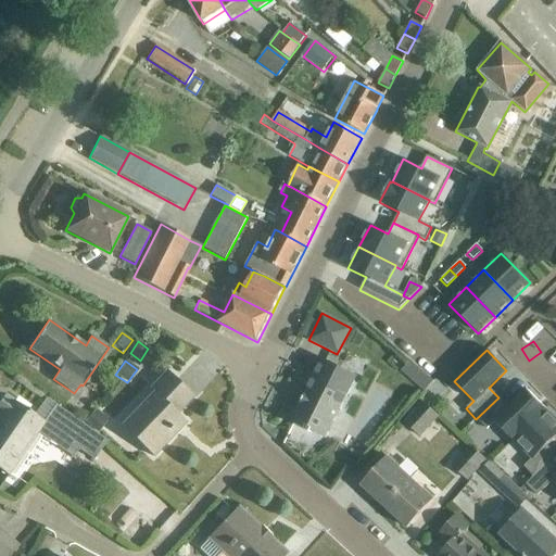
[(355,379),(321,362),(291,422),(324,439),(355,379)]
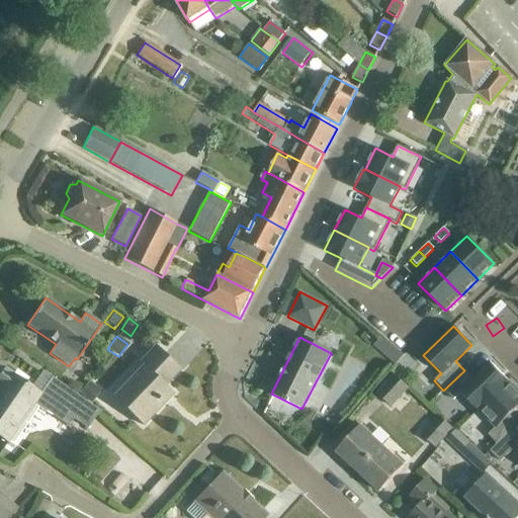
[(404,356),(382,337),(373,346),(395,365),(404,356)]
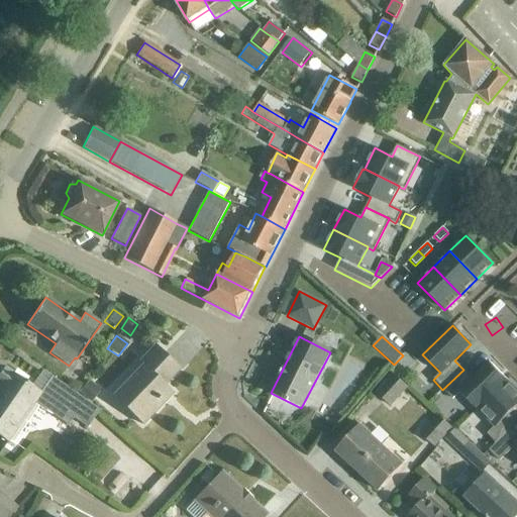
[(165,385),(180,369),(154,345),(139,363),(142,366),(113,398),(141,425),(173,393),(165,385)]
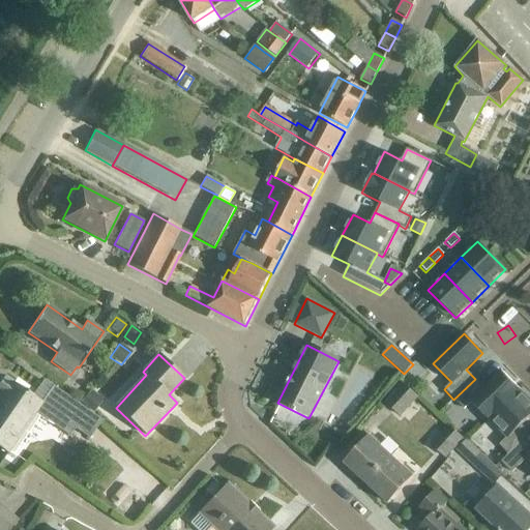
[(520,390),(501,372),(483,388),(475,379),(453,400),(464,410),(471,402),(490,420),(520,391),(520,390)]
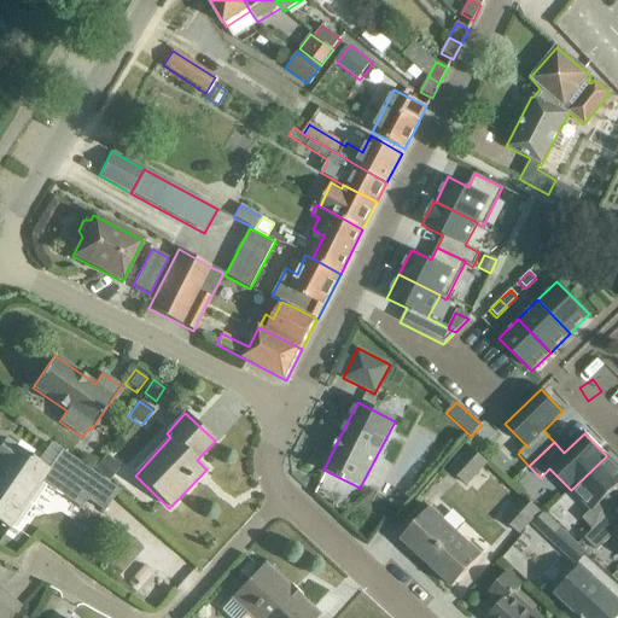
[(60,450),(47,470),(5,439),(0,445),(0,523),(7,529),(41,482),(80,509),(86,500),(103,512),(118,491),(60,450)]
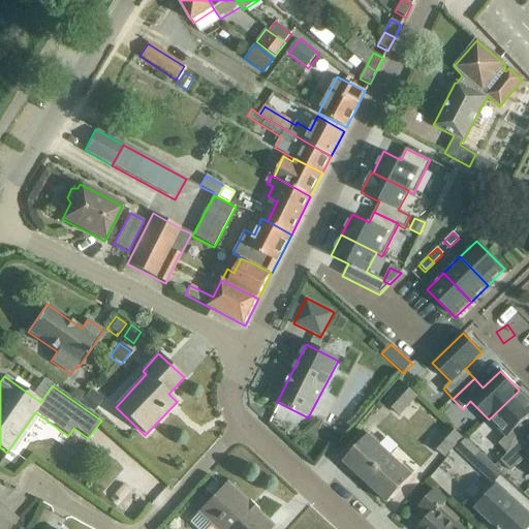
[(398,415),(415,396),(402,383),(383,403),(398,415)]
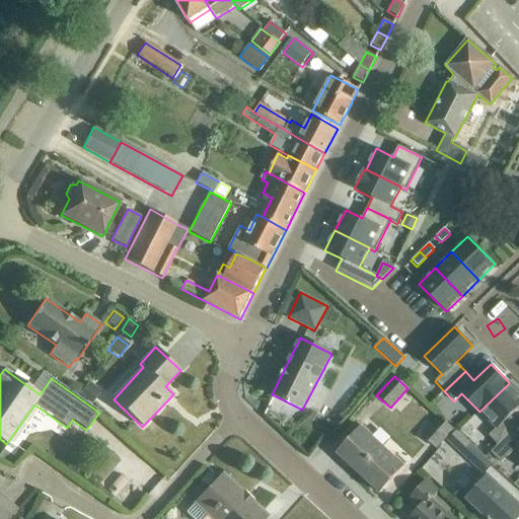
[(88,382),(78,394),(90,404),(100,391),(88,382)]
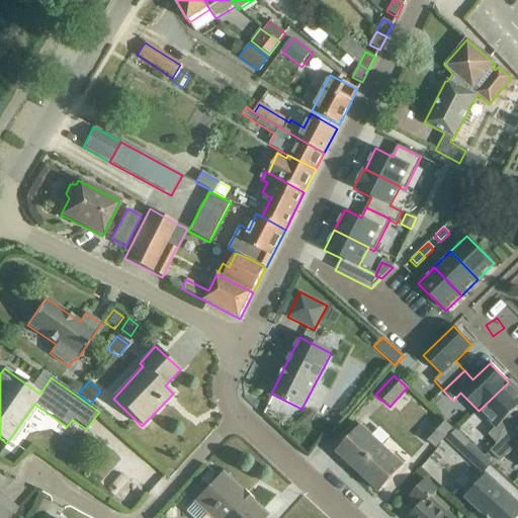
[(517,407),(517,393),(508,382),(479,411),(495,428),(488,435),(497,445),(517,424),(509,416),(517,407)]
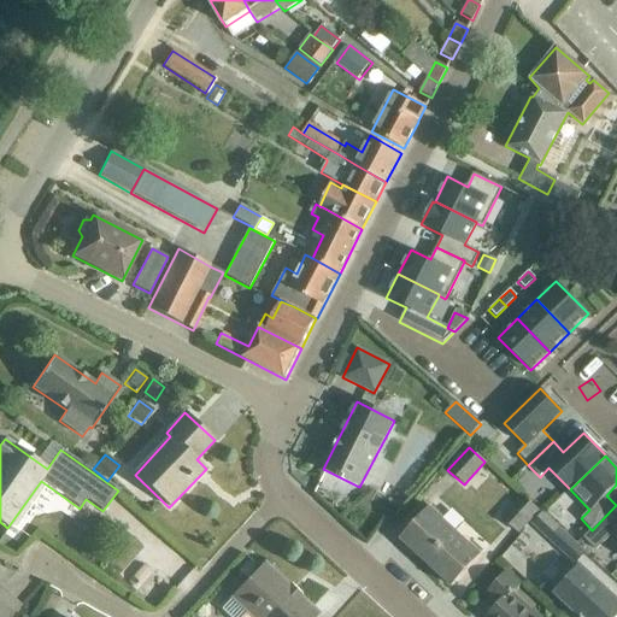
[(517,533),(538,510),(521,494),(500,518),(517,533)]
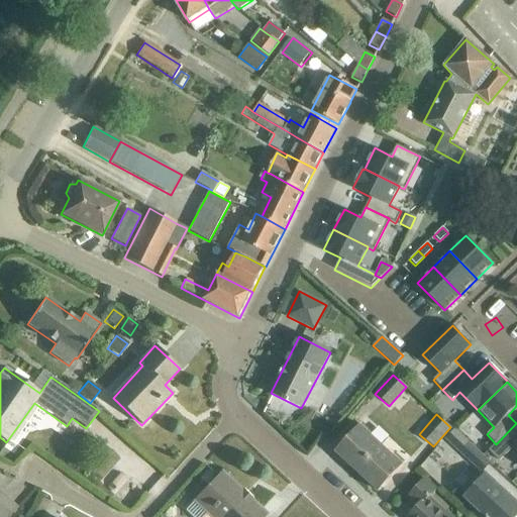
[(516,450),(516,423),(496,444),(489,451),(499,461),(514,447),(516,450)]
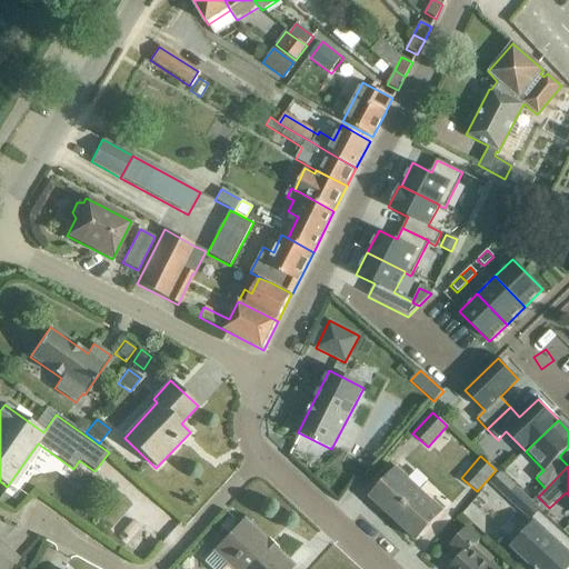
[(392,519),(419,490),(396,469),(369,497),(392,519)]
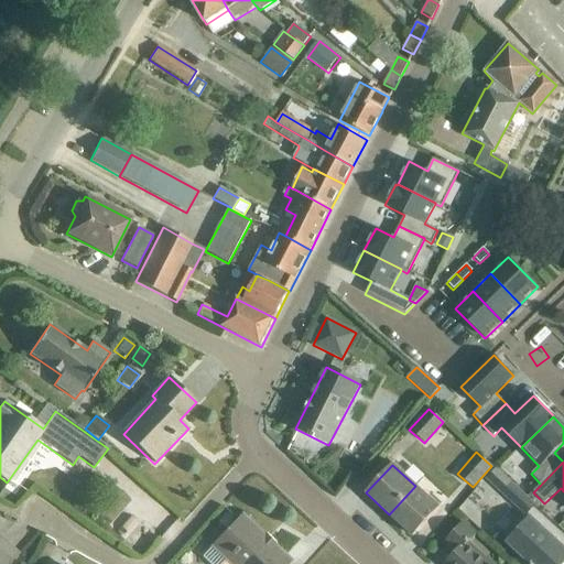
[(524,516),(534,505),(510,483),(500,492),(524,516)]
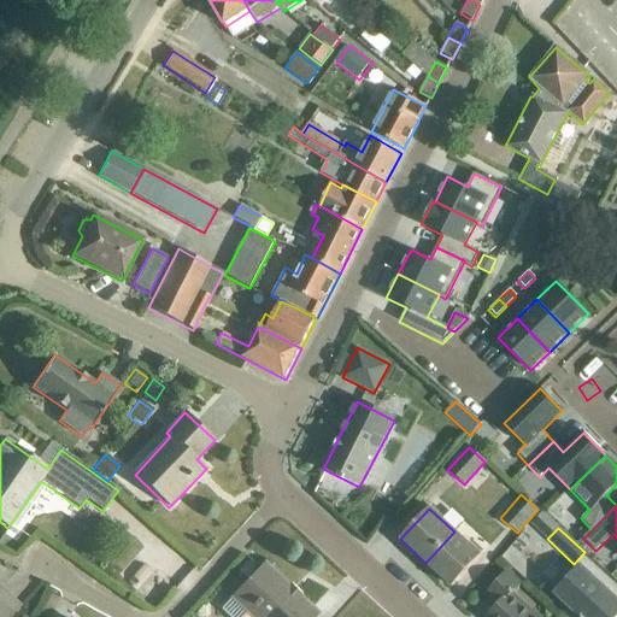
[(480,557),(454,532),(425,563),(451,587),(480,557)]
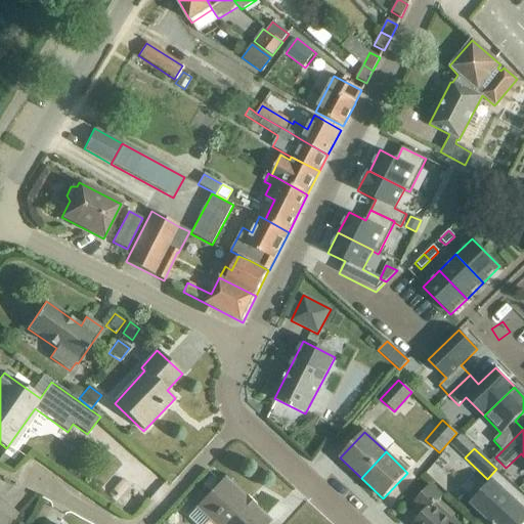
[(197,508),(186,518),(192,523),(204,523),(209,520),(213,523),(266,523),(269,521),(224,478),(197,508)]
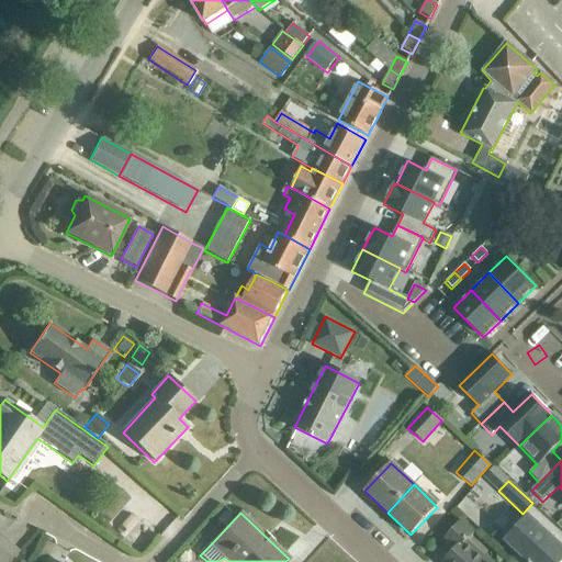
[(528,561),(560,561),(561,560),(561,547),(528,516),(505,540),(528,561)]
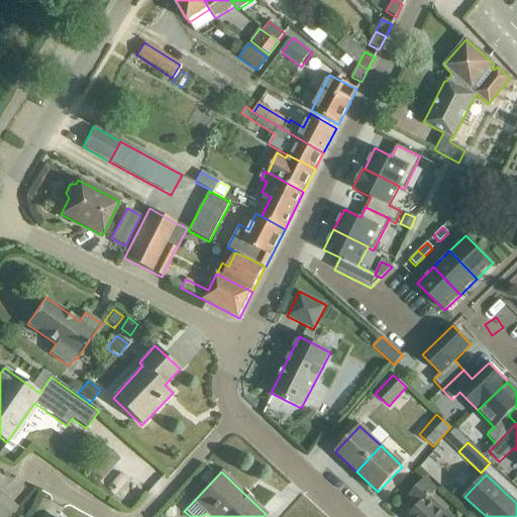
[(446,516),(426,498),(434,490),(423,480),(407,497),(418,506),(407,516),(446,516)]
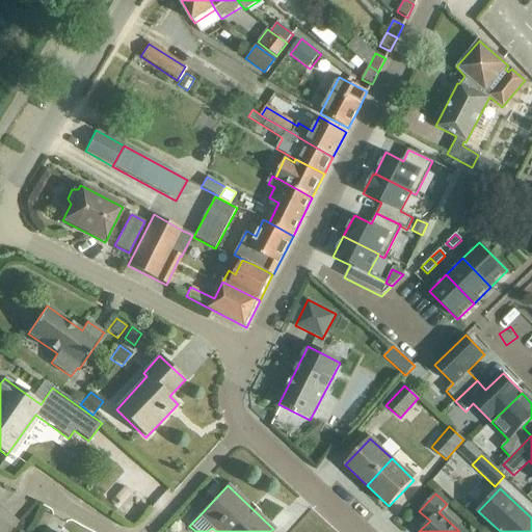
[(0,531),(8,531),(17,524),(0,507),(0,531)]
